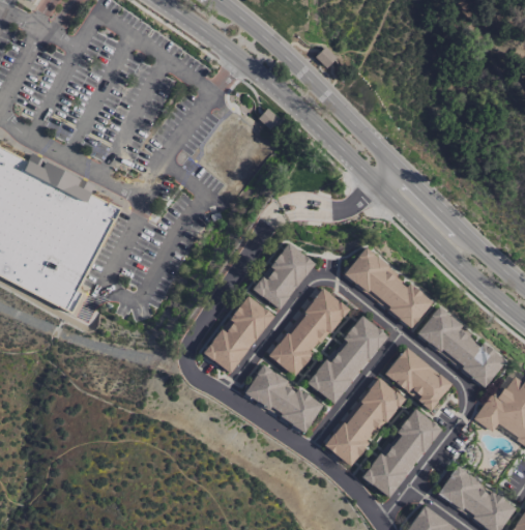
[(316,57),(326,47),(339,58),(328,68),(316,57)]
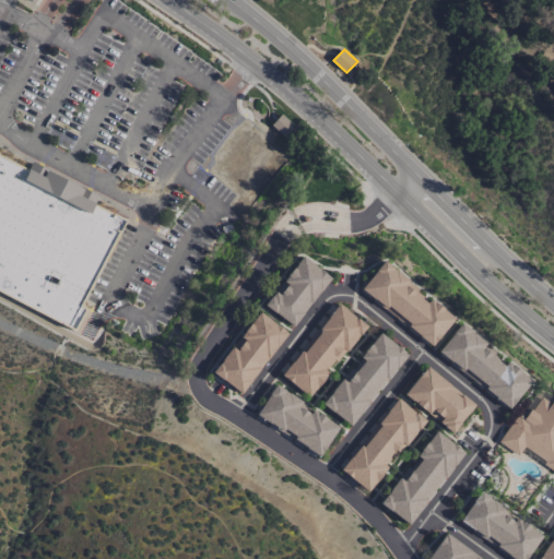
[(284,114),(296,126),(286,135),(274,126),(284,114)]
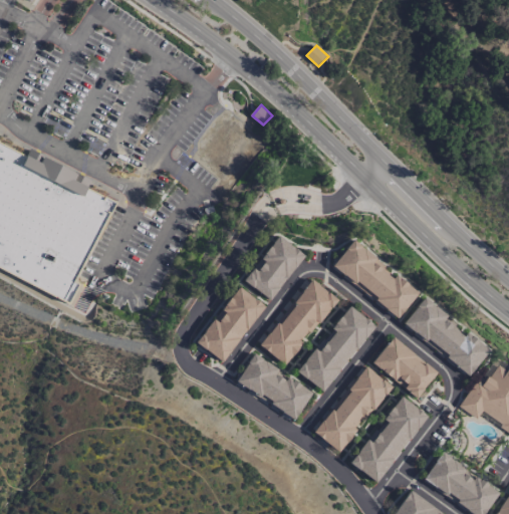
[(0,141),(0,266),(71,304),(82,284),(77,281),(118,202),(89,187),(93,180),(32,149),(28,156),(0,141)]
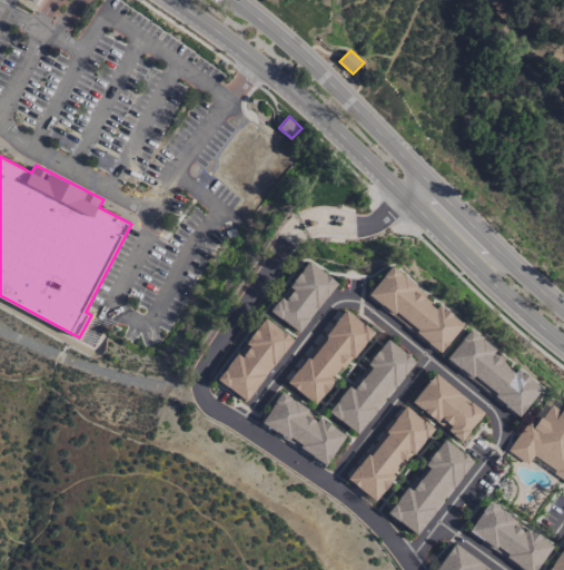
[(310,262),(340,283),(303,334),(273,312),(310,262)]
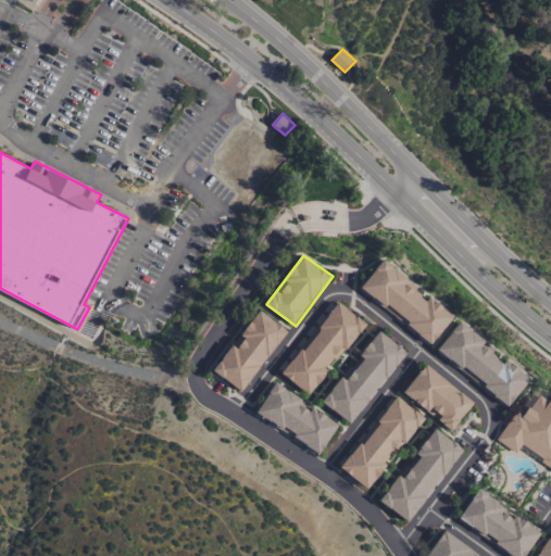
[(383,261),(453,316),(431,343),(361,288),(383,261)]
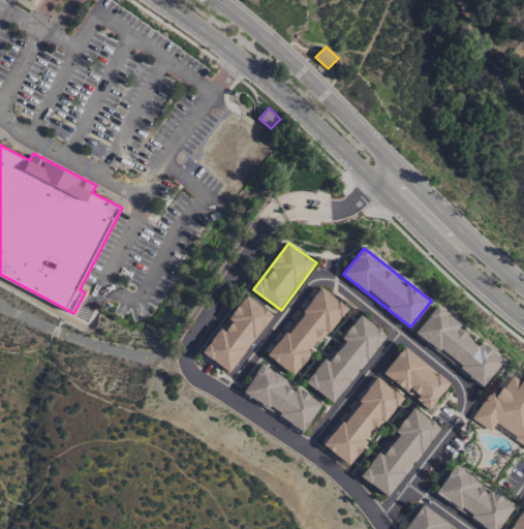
[(321,287),(348,309),(296,376),(269,354),(321,287)]
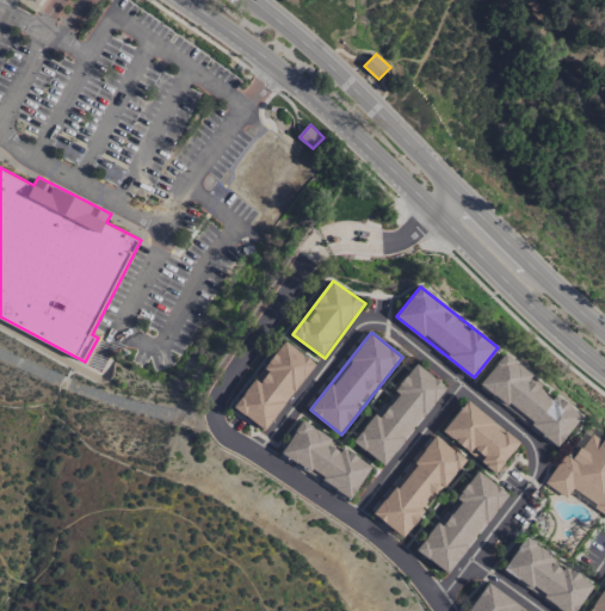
[(286,341),(318,364),(266,431),(235,407),(286,341)]
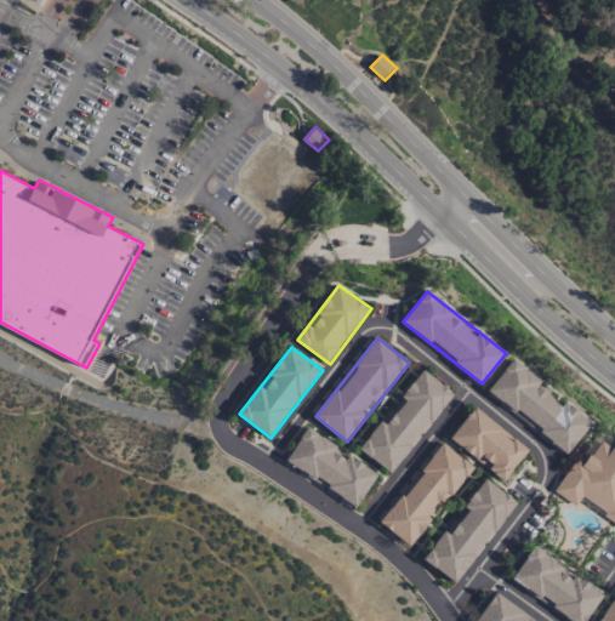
[(514,359),(592,423),(567,455),(489,391),(514,359)]
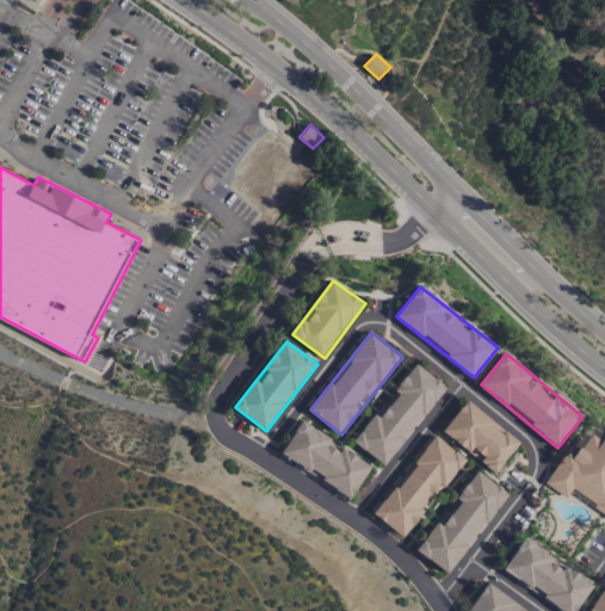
[(417,363),(449,388),(387,466),(356,440),(417,363)]
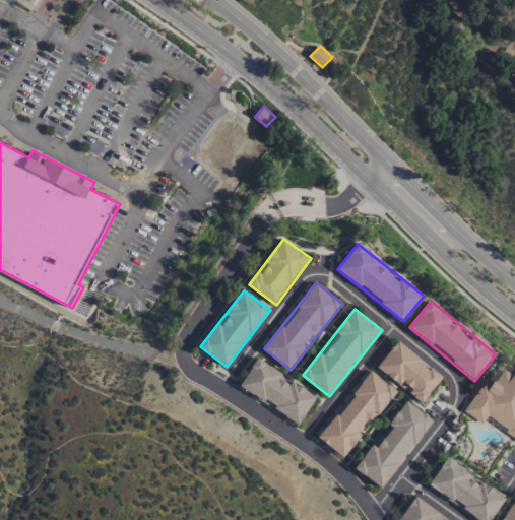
[(399,340),(445,377),(424,402),(379,367),(399,340)]
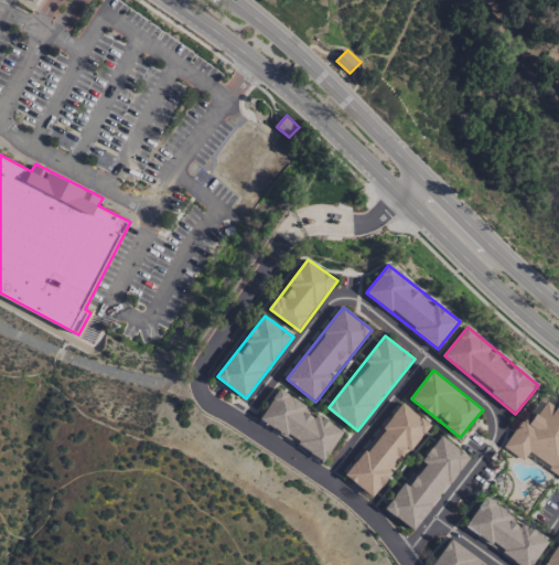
[(280,387),(345,432),(324,461),(260,417),(280,387)]
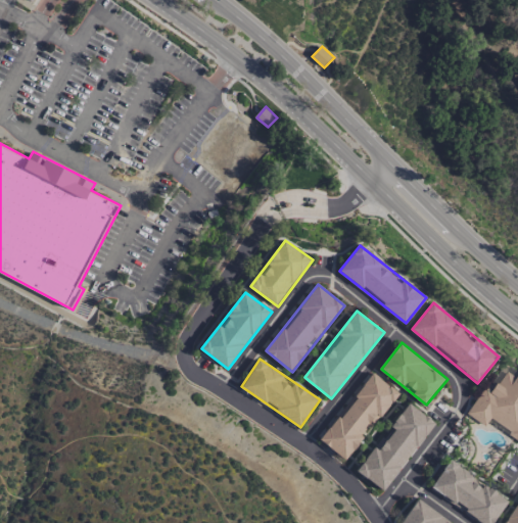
[(374,372),(399,392),(346,460),(321,439),(374,372)]
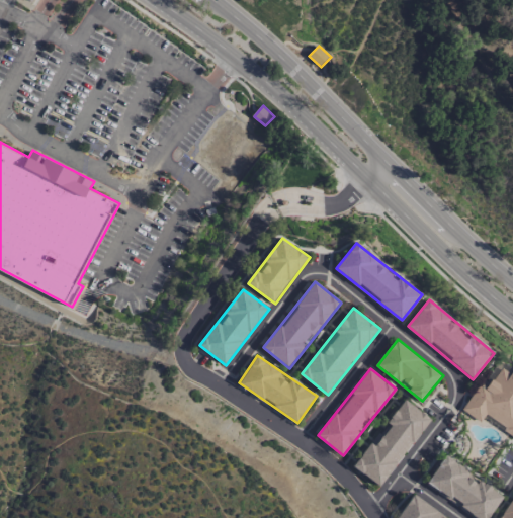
[(489,414),(483,422),(464,409),(484,382),(489,386),(494,379),(495,380),(504,368),(512,373),(512,434),(505,430),(507,427),(489,414)]
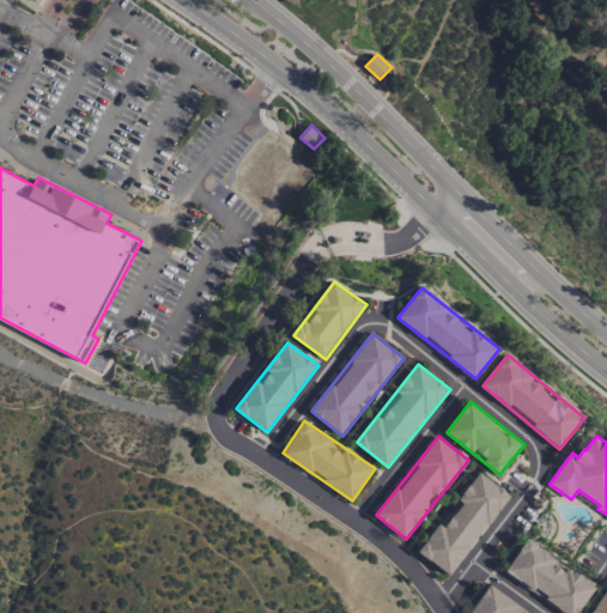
[(481,473),(513,497),(451,576),(420,552),(481,473)]
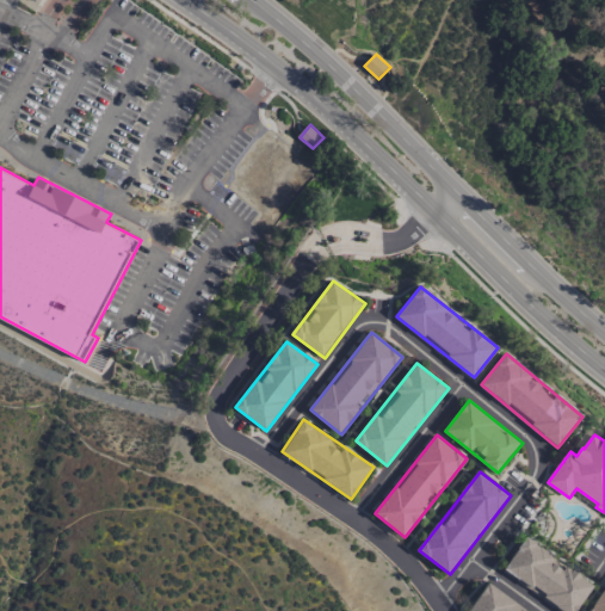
[(528,537),(596,586),(578,610),(562,610),(505,569),(528,537)]
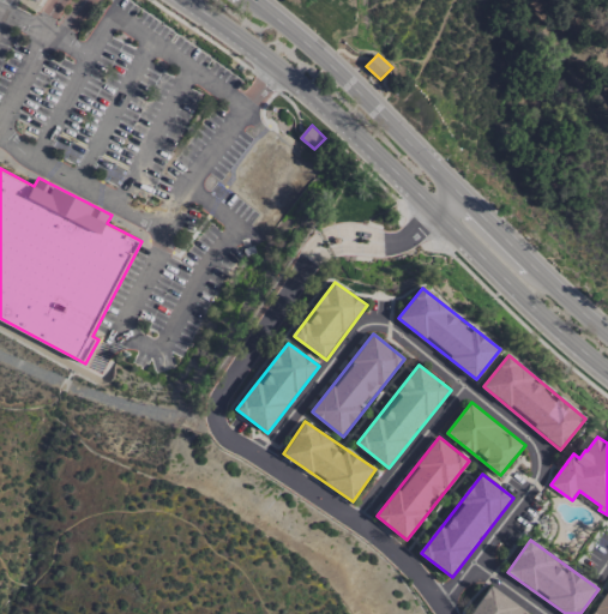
[(473,613),(493,587),(531,613),(473,613)]
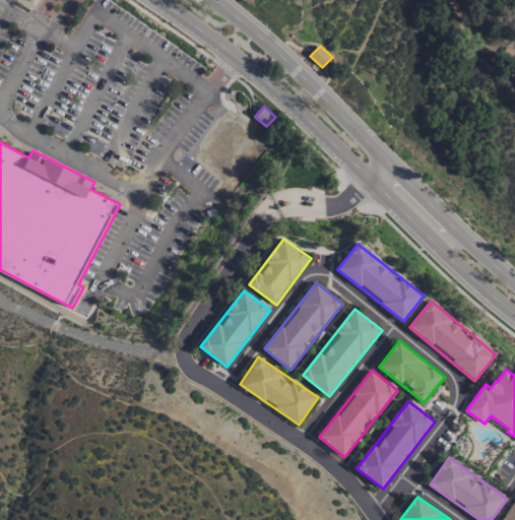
[(503,519),(514,503),(514,519),(503,519)]
